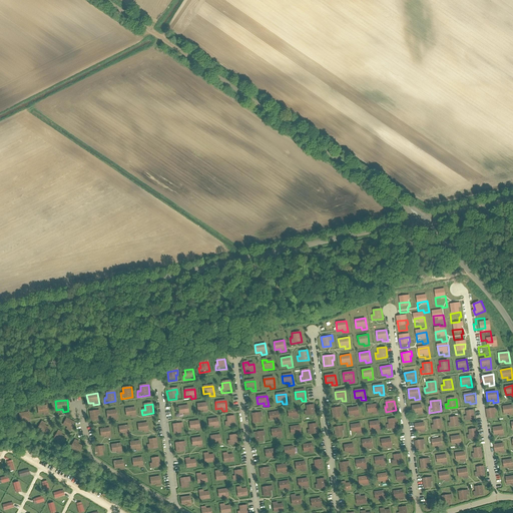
[(206,404),(196,405),(197,412),(203,411),(203,414),(208,414),(206,404)]
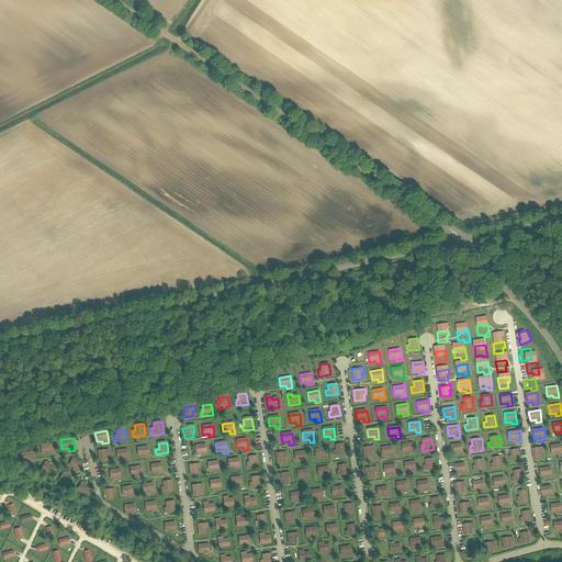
[(41,445),(42,454),(48,453),(48,457),(54,456),(53,444),(41,445)]
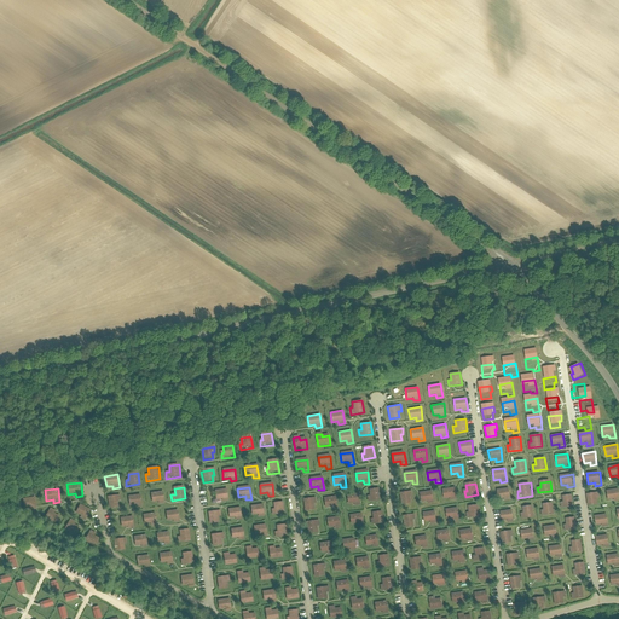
[(381,501),(379,489),(369,491),(370,496),(368,497),(369,502),(381,501)]
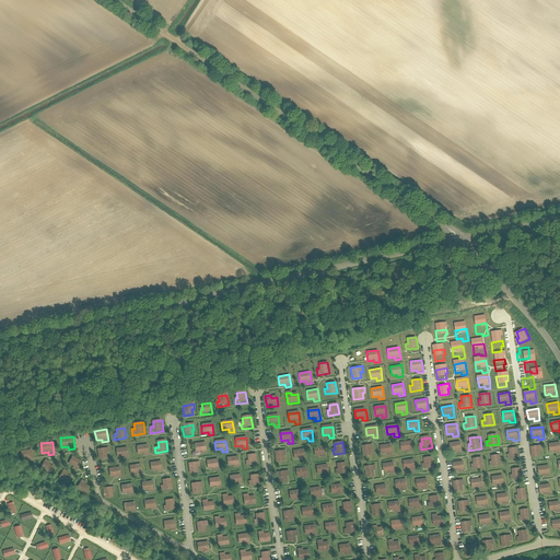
[(459,442),(448,444),(451,453),(455,452),(456,454),(462,453),(459,442)]
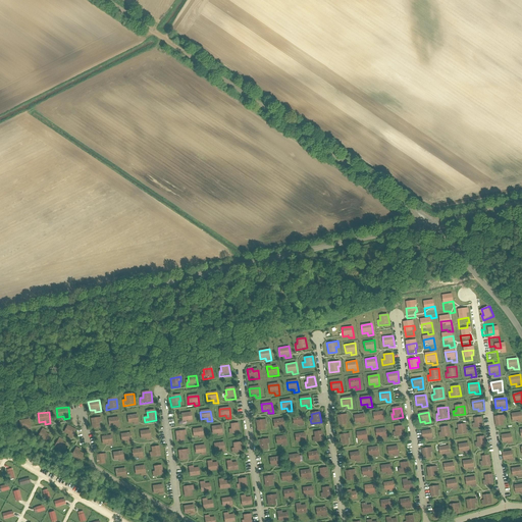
[(191,413),(180,414),(181,421),(187,421),(188,424),(192,423),(191,413)]
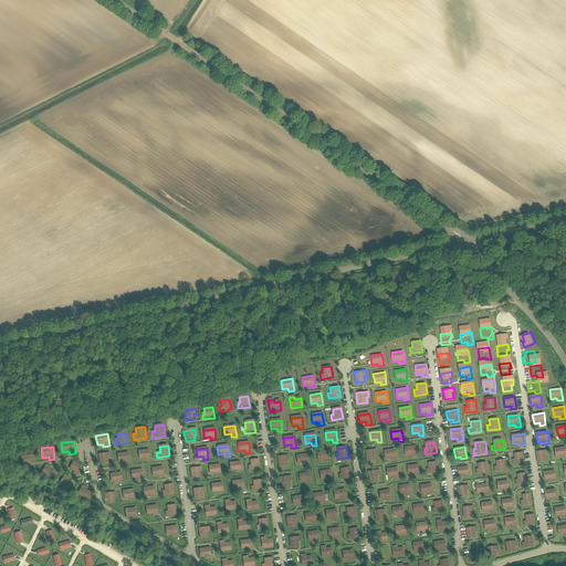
[(416,448),(405,449),(406,457),(412,456),(412,459),(418,459),(416,448)]
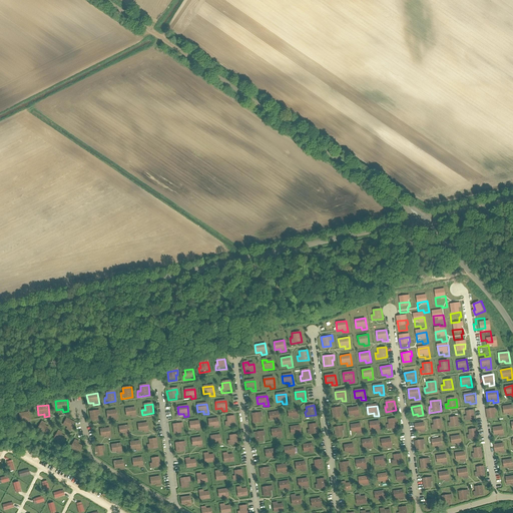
[(512,406),(503,408),(504,415),(509,414),(510,416),(512,416),(512,406)]
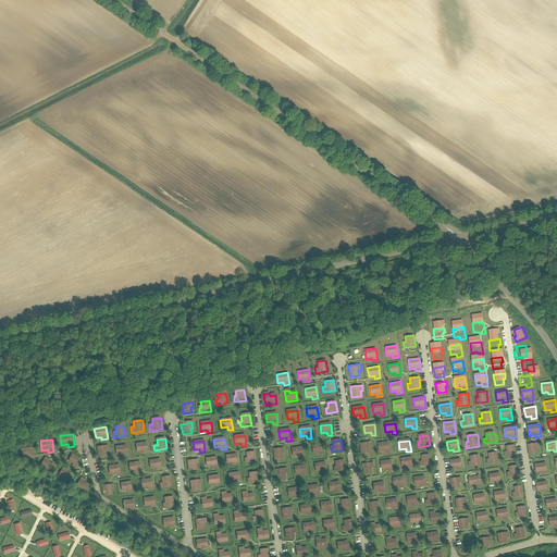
[(148,443),(136,445),(137,454),(143,453),(143,455),(149,455),(148,443)]
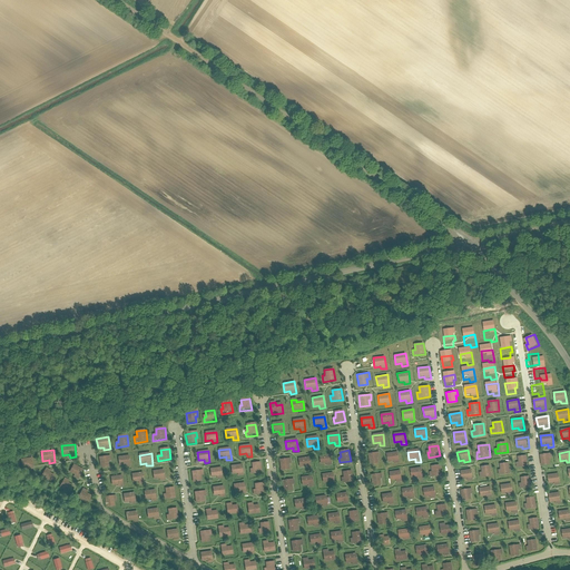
[(397,453),(386,454),(387,462),(394,461),(394,464),(399,464),(397,453)]
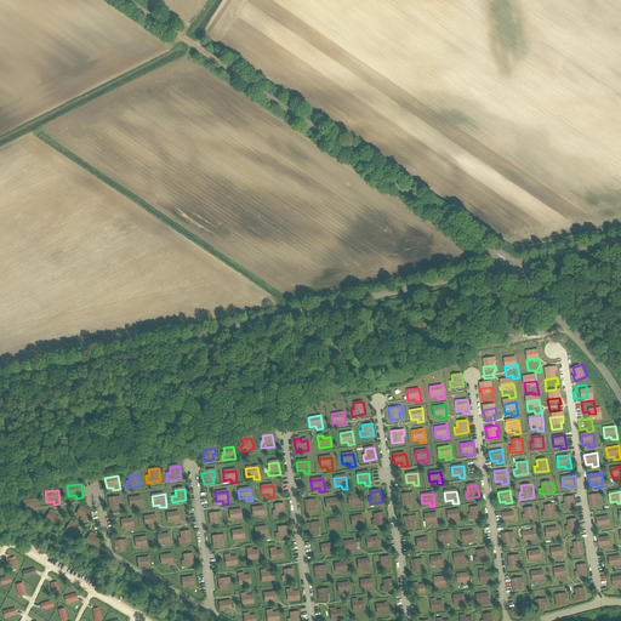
[(598,495),(588,496),(590,507),(600,506),(599,501),(603,500),(602,494),(598,495)]
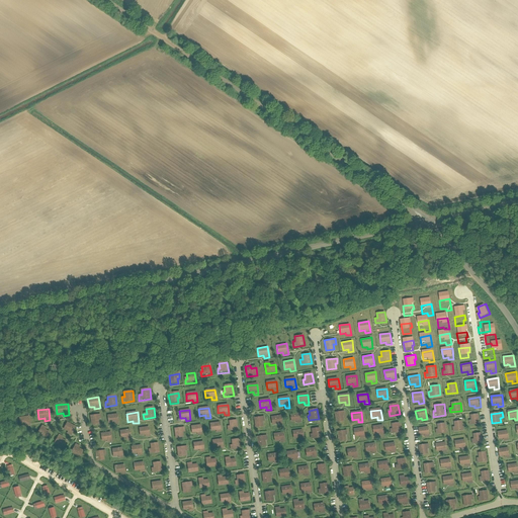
[(344,413),(333,414),(335,424),(343,423),(342,418),(344,418),(344,413)]
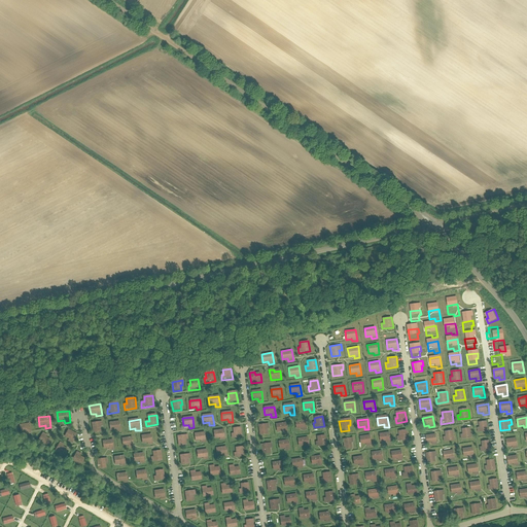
[(19,421),(20,434),(27,433),(26,428),(30,428),(30,421),(19,421)]
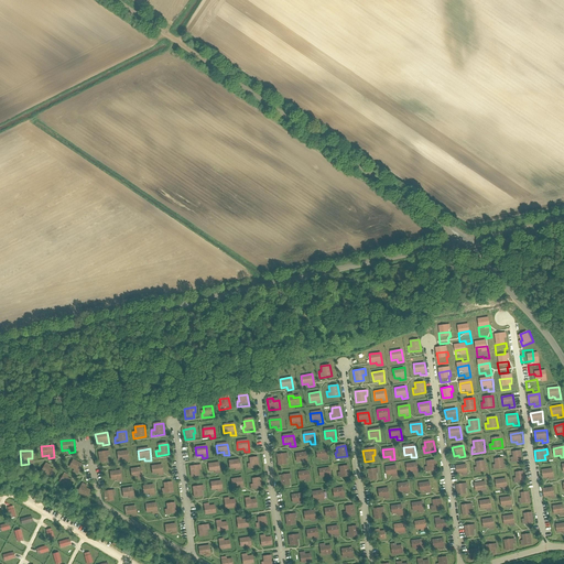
[(110,451),(97,453),(99,465),(110,463),(109,457),(111,457),(110,451)]
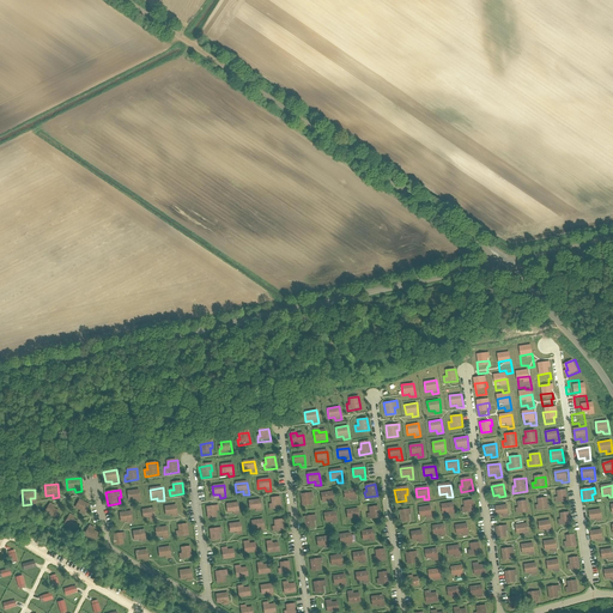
[(558,497),(556,497),(556,503),(569,501),(566,490),(557,491),(558,497)]
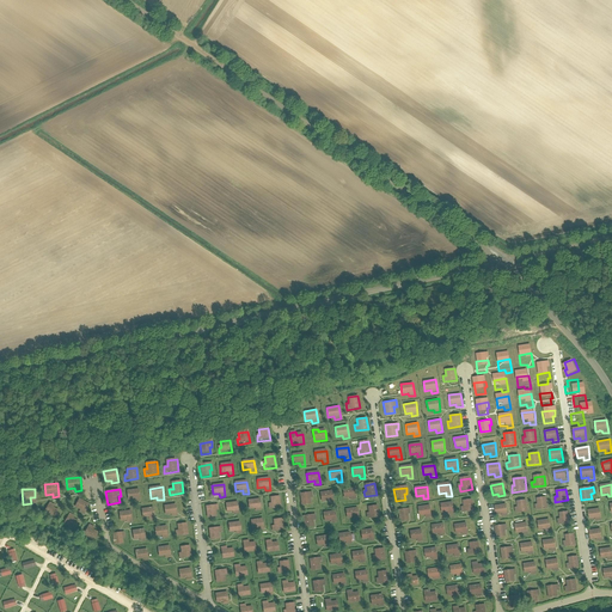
[(140,490),(127,491),(128,501),(134,500),(134,503),(141,502),(140,490)]
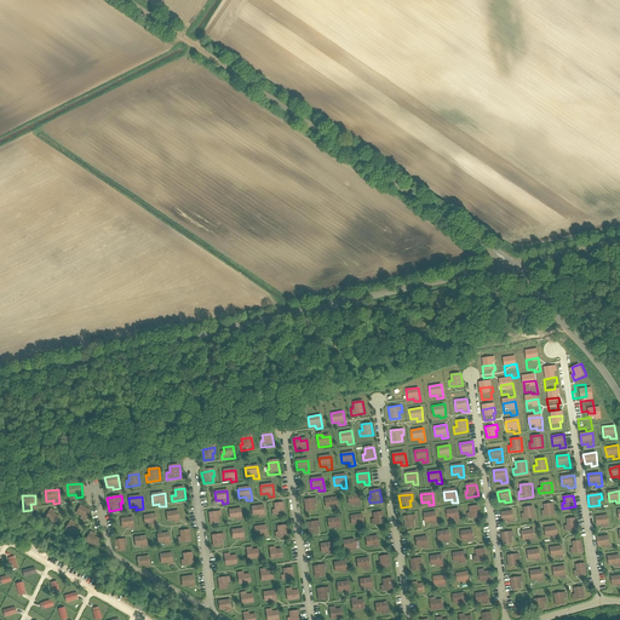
[(359,497),(346,498),(348,506),(355,505),(355,509),(361,509),(359,497)]
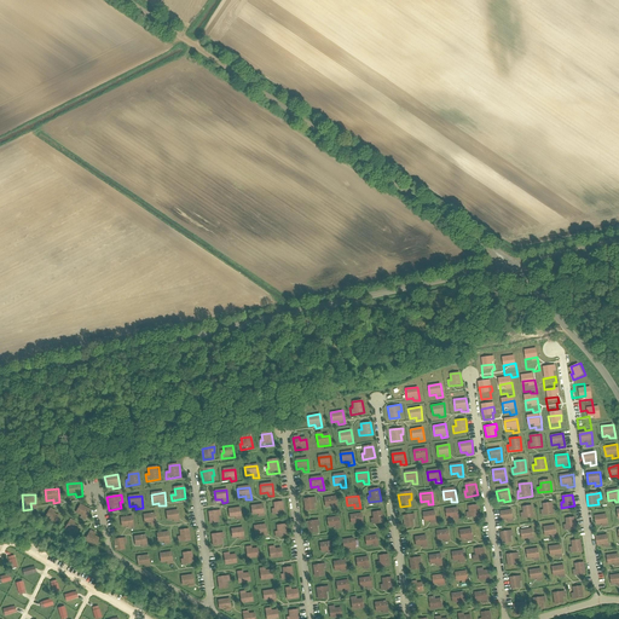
[(336,498),(324,499),(324,509),(331,508),(333,512),(337,510),(336,498)]
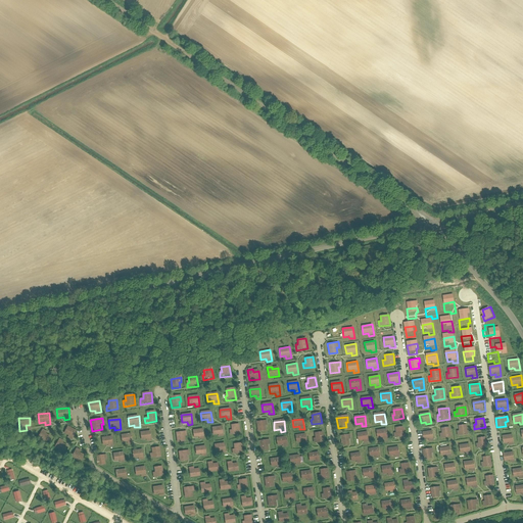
[(266,423),(254,424),(256,434),(265,433),(264,428),(266,427),(266,423)]
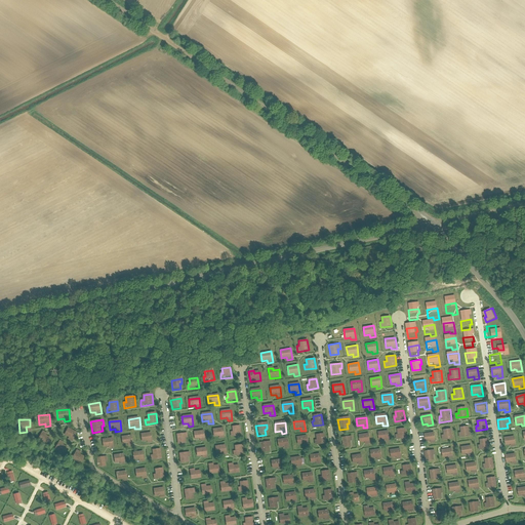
[(242,437),(240,427),(232,429),(233,433),(231,434),(232,439),(242,437)]
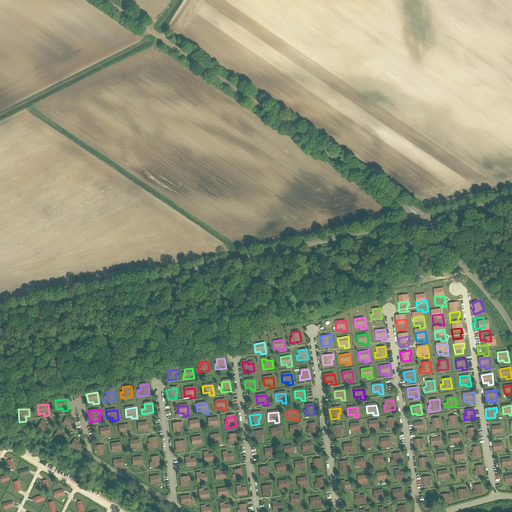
[(450,422),(447,423),(448,428),(460,426),(458,416),(450,417),(450,422)]
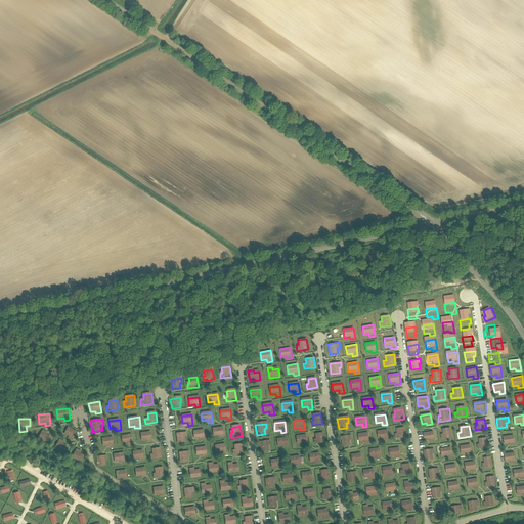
[(68,427),(64,434),(69,437),(68,439),(74,442),(79,432),(68,427)]
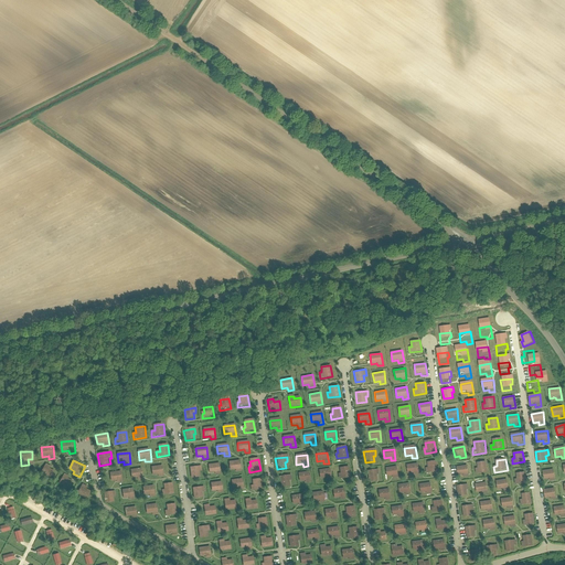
[(240,461),(228,462),(230,470),(236,469),(236,472),(241,472),(240,461)]
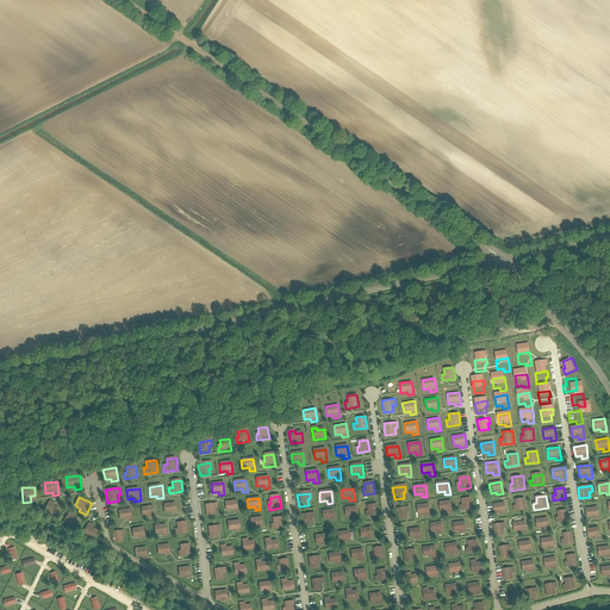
[(516,505),(512,506),(514,512),(527,511),(526,498),(515,499),(516,505)]
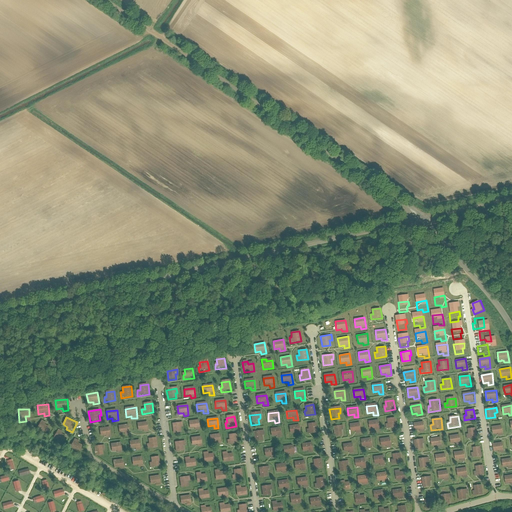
[(46,421),(42,419),(36,428),(46,435),(51,428),(44,424),(46,421)]
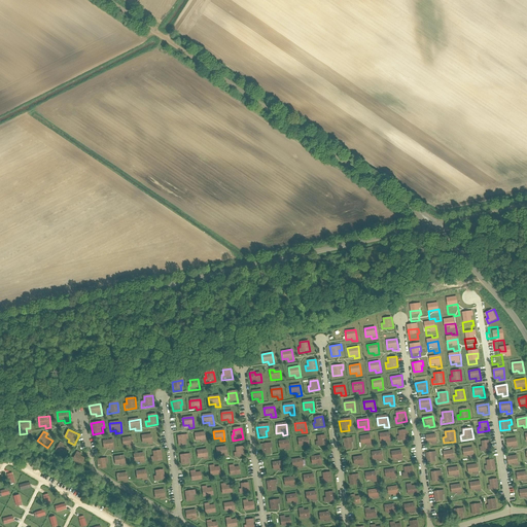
[(409,442),(407,431),(398,432),(399,437),(397,437),(398,443),(409,442)]
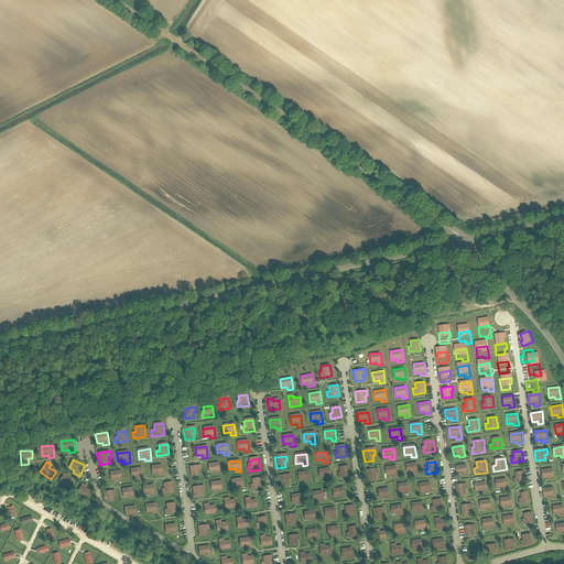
[(218,464),(207,465),(208,473),(215,472),(215,475),(220,474),(218,464)]
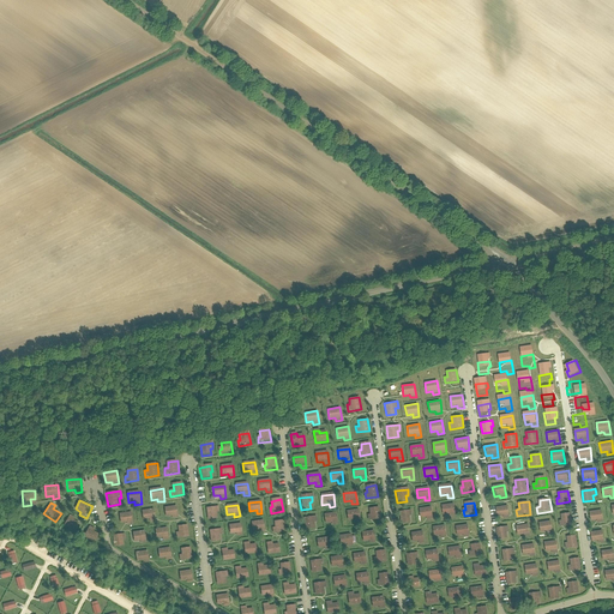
[(453,505),(441,506),(443,515),(450,513),(450,517),(455,517),(453,505)]
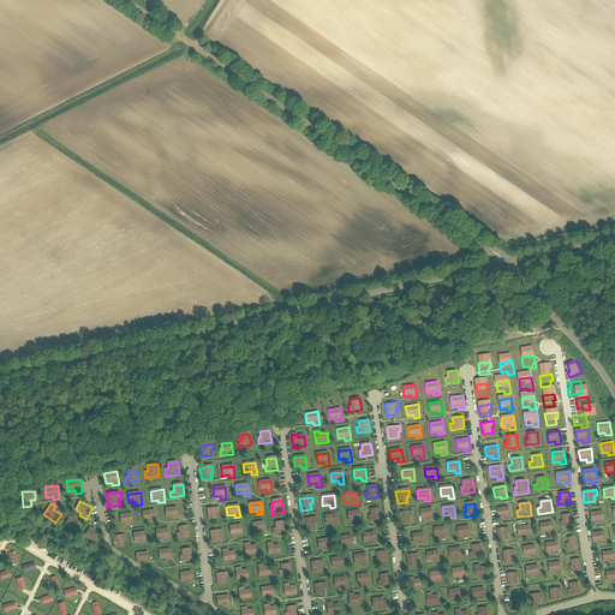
[(178,508),(165,509),(166,519),(172,518),(173,520),(180,519),(178,508)]
